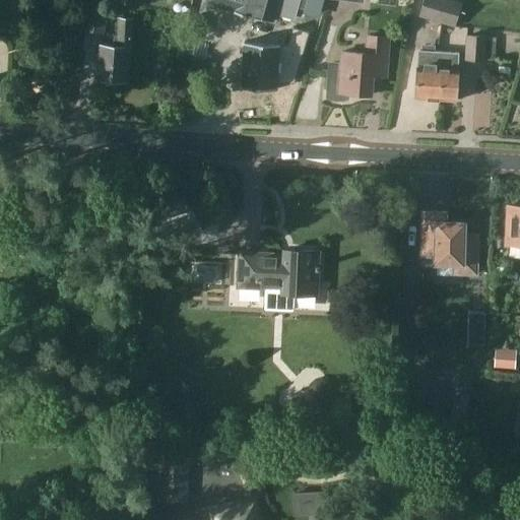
[(270,18),(274,0),(234,0),(233,10),(270,18)]
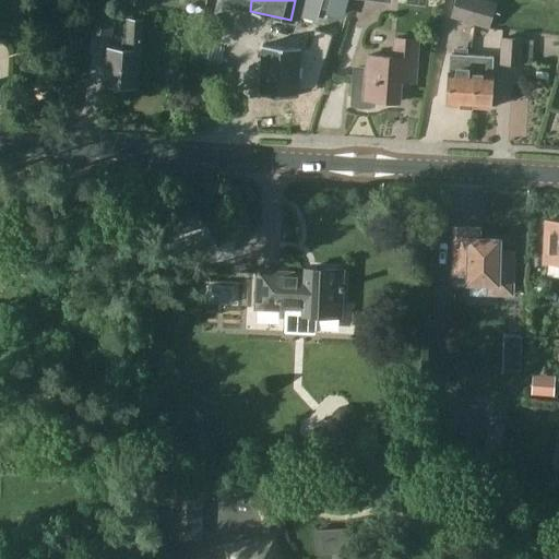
[(302,0),(299,14),(314,19),(320,0),(329,0),(333,1),(330,12),(342,16),(345,0),(302,0)]
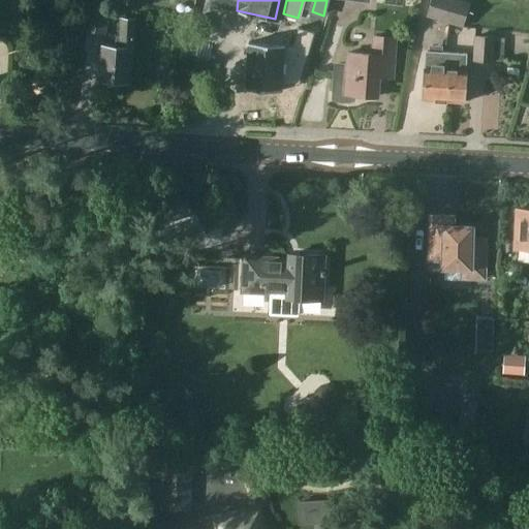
[(457,0),(431,0),(426,18),(463,28),(470,4),(457,0)]
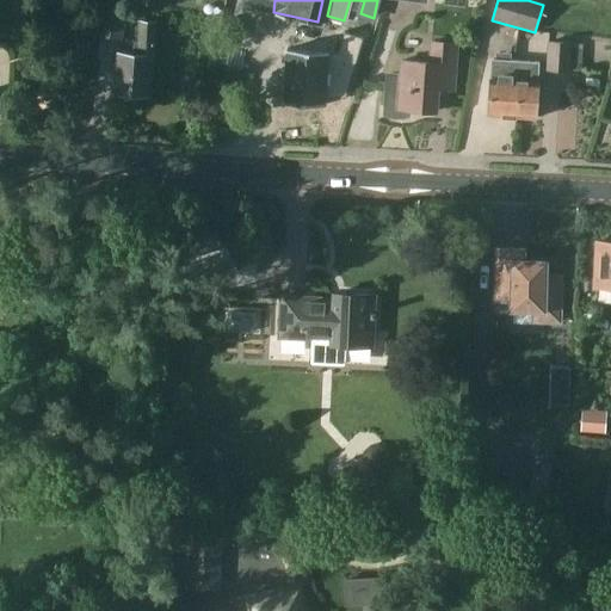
[(121,42),(128,13),(106,7),(98,36),(121,42)]
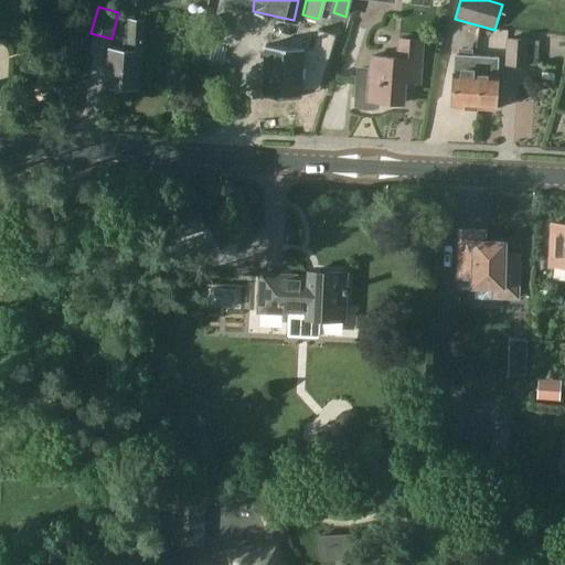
[(127,52),(109,51),(107,87),(137,89),(138,52),(142,53),(145,20),(128,19),(127,52)]
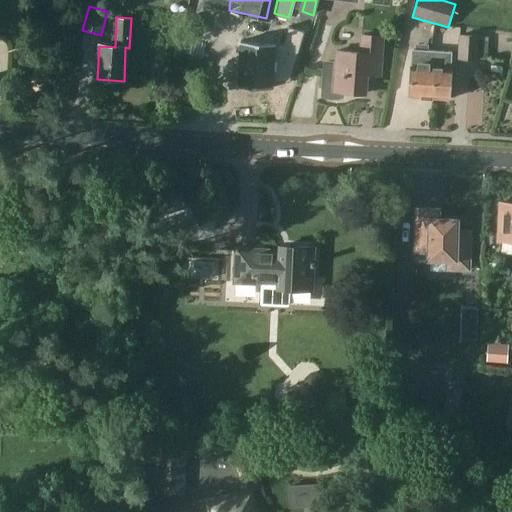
[(385,36),(360,34),(359,52),(336,51),(335,63),(323,63),(321,95),(326,98),(332,99),(337,98),(342,97),(343,91),(366,93),(367,74),(379,75),(381,53),(384,54),(385,36)]
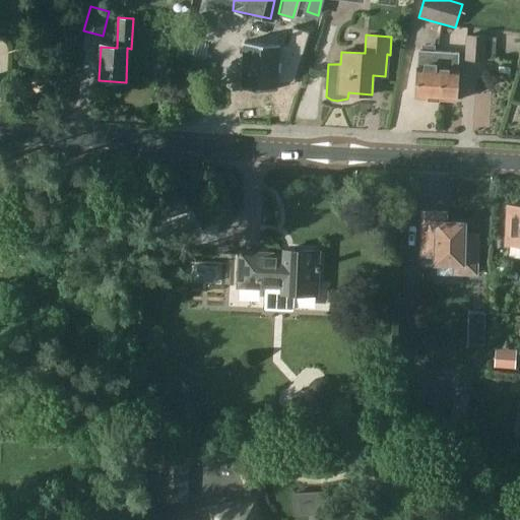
[(486,38),(486,37),(466,36),(464,61),(485,62),(485,59),(495,60),(497,38),(486,38)]
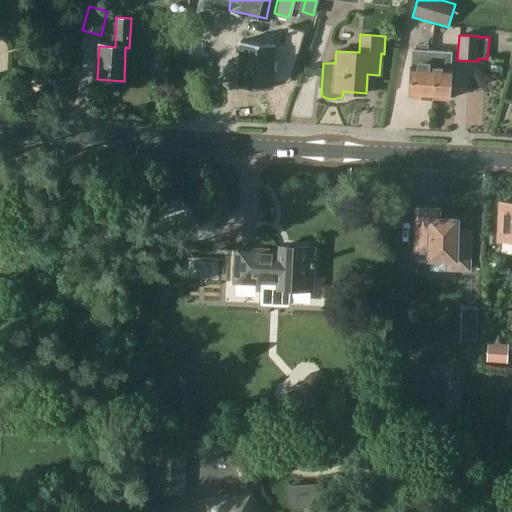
[(235,56),(233,86),(271,88),(273,61),(284,61),(285,47),(236,44),(235,56)]
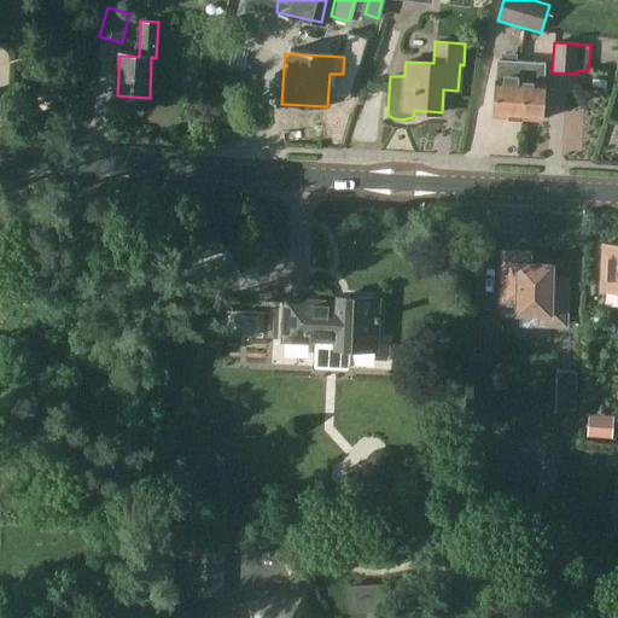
[(516,93),(519,60),(499,59),(494,116),(519,118),(522,93),(516,93)]
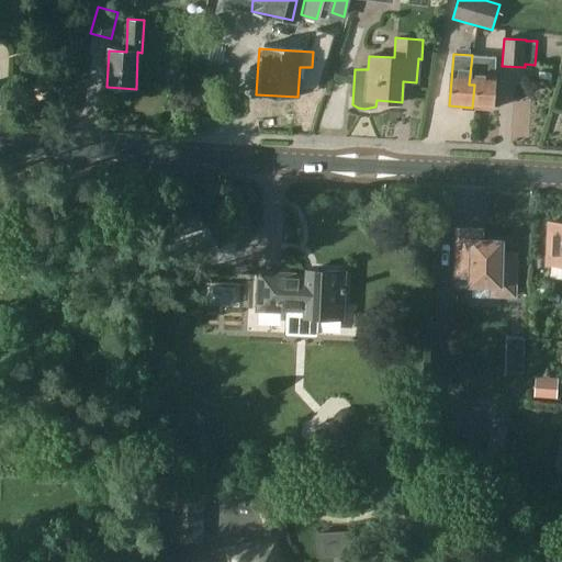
[(474,85),(472,108),(492,109),(495,57),(472,55),(469,85),(474,85)]
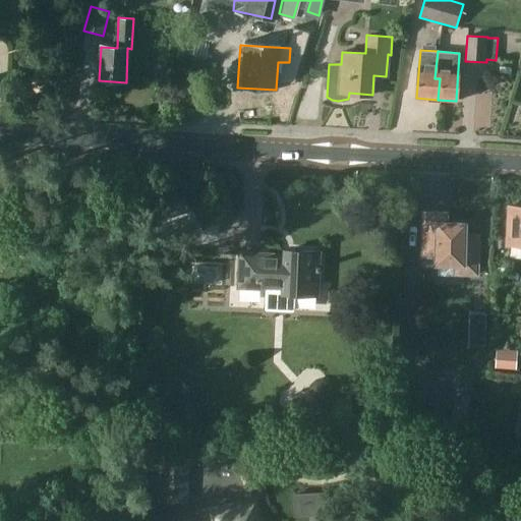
[(494,85),(512,84),(512,74),(493,75),(494,85)]
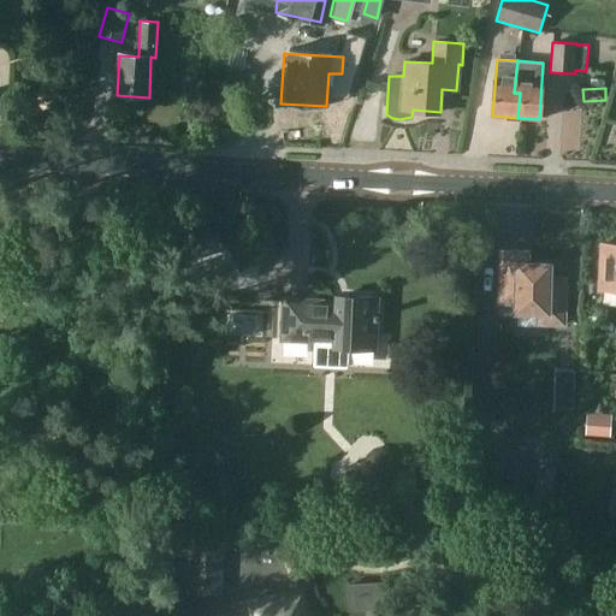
[(615,246),(600,244),(598,291),(605,291),(604,308),(615,308),(615,246)]
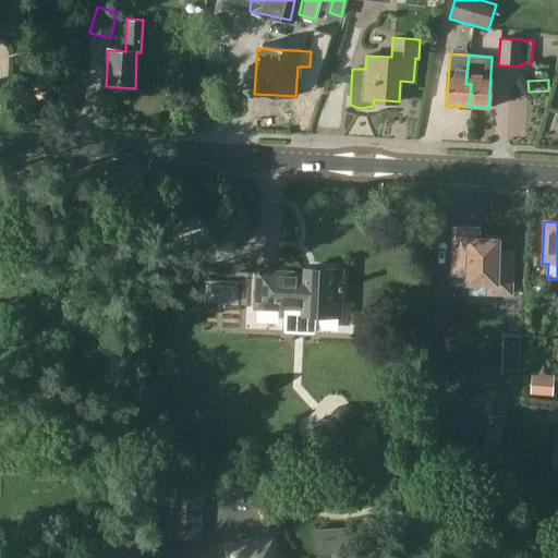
[(498,240),(468,239),(468,246),(453,245),(453,275),(466,275),(466,283),(487,283),(487,293),(511,294),(512,253),(498,253),(498,240)]
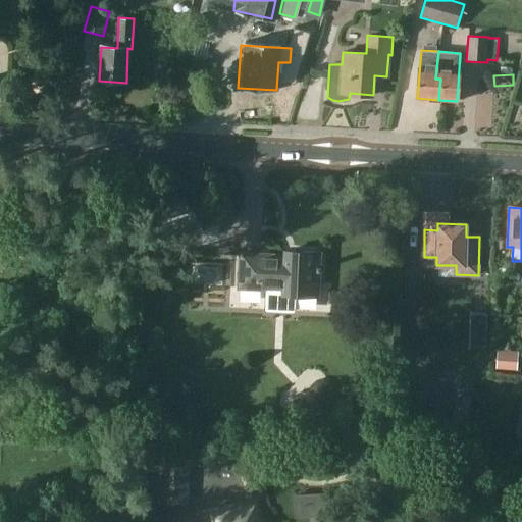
[(283,291),(282,295),(318,297),(320,253),(284,252),(284,256),(241,254),(239,289),(283,291)]
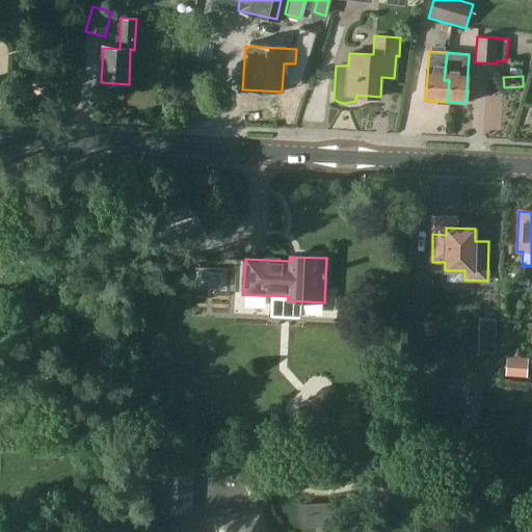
[(507,357),(505,376),(527,378),(528,358),(507,357)]
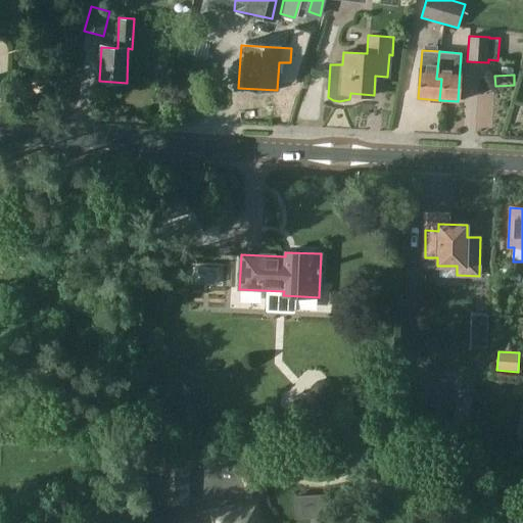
[(457,397),(455,432),(469,433),(471,397),(457,397)]
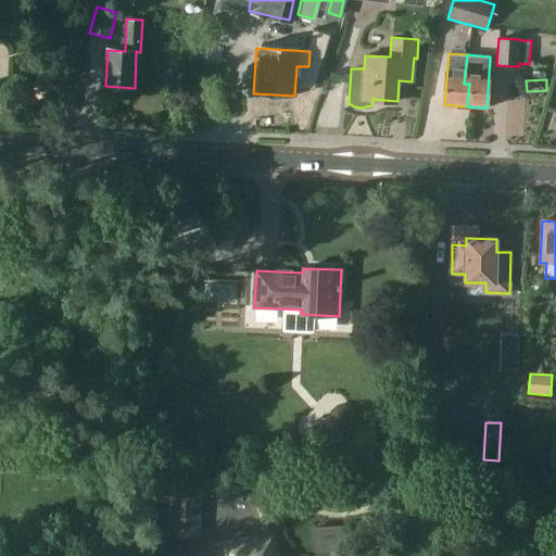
[(200,493),(160,492),(158,535),(199,538),(200,493)]
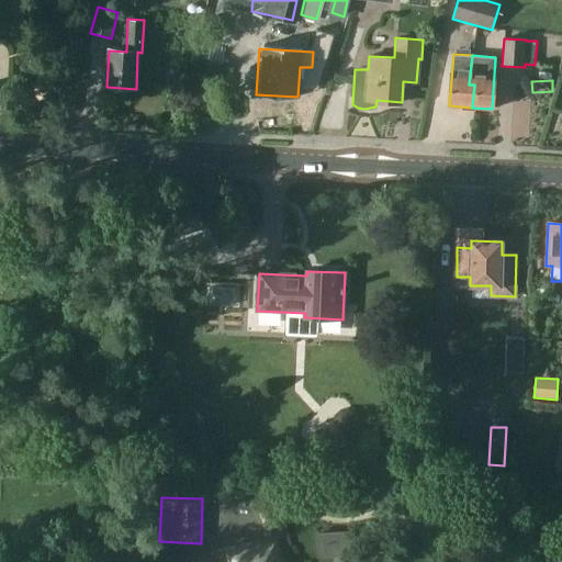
[(321,532),(322,555),(333,555),(344,555),(349,555),(348,537),(348,532),(326,532),(321,532)]
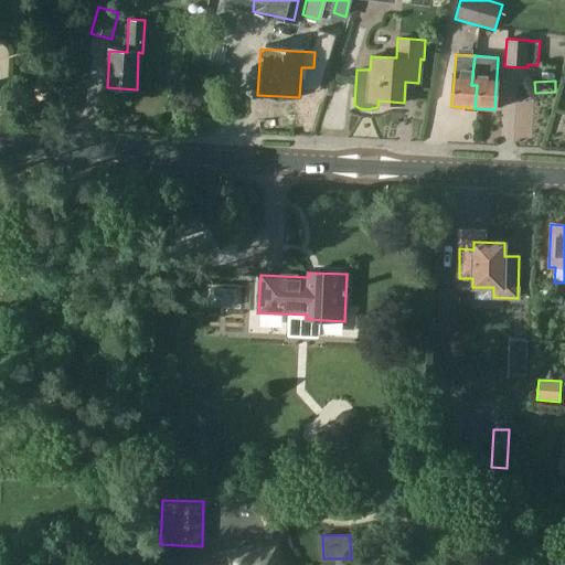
[(277,564),(275,548),(234,558),(235,564),(277,564)]
